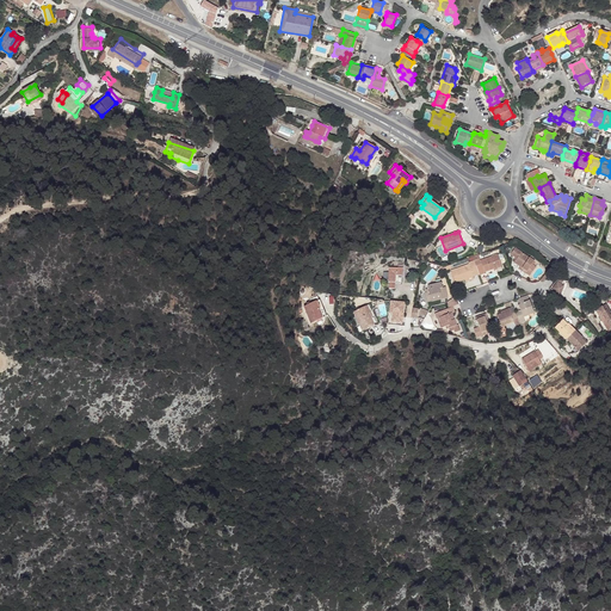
[(511,253),(518,258),(522,252),(514,248),(511,253)]
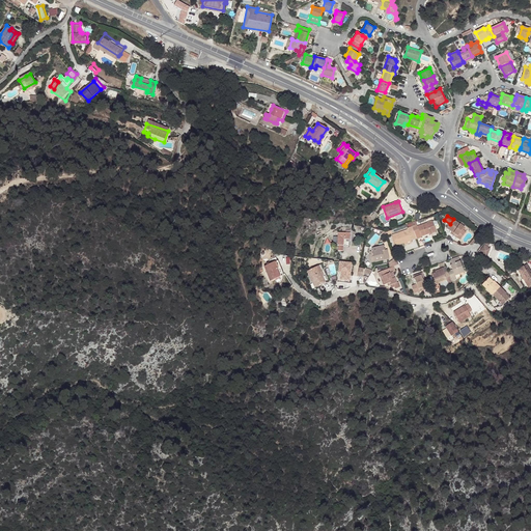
[(458,236),(456,238),(460,241),(466,231),(463,229),(465,227),(457,222),(453,219),(450,224),(447,228),(452,232),(458,236)]
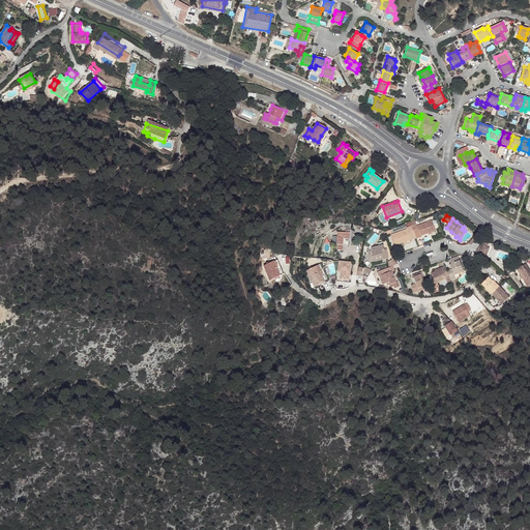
[(324,219),(316,222),(317,228),(326,226),(324,219)]
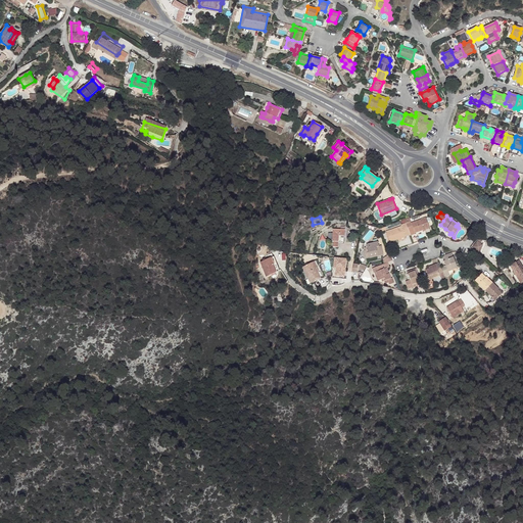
[(415,233),(422,231),(430,228),(428,223),(426,218),(416,222),(411,223),(412,225),(415,233)]
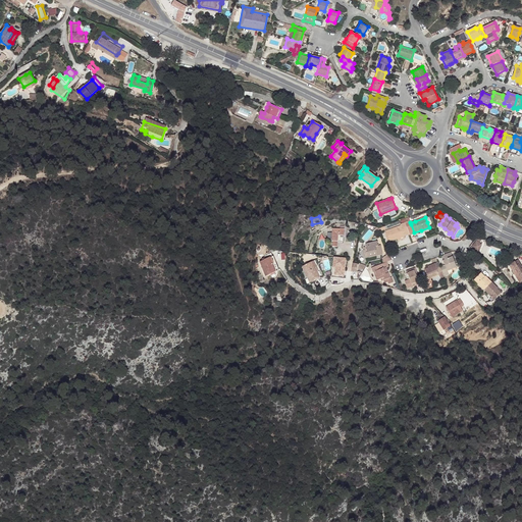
[(411,224),(410,222),(410,221),(405,222),(410,235),(410,236),(415,233),(414,232),(411,224)]
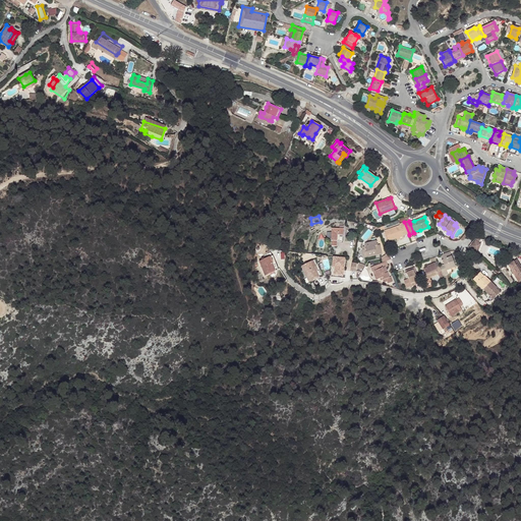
[(409,234),(404,222),(399,224),(400,226),(404,236),(409,234)]
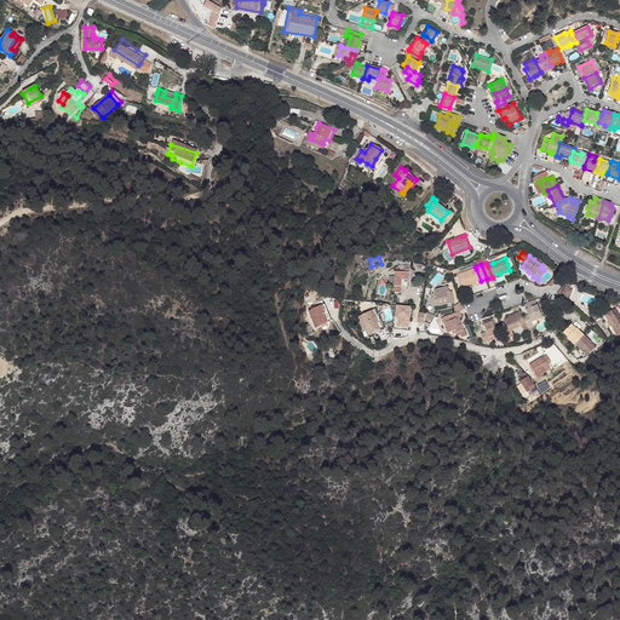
[(403,273),(395,273),(394,277),(394,286),(396,287),(401,287),(408,287),(409,273),(409,269),(403,269),(403,273)]
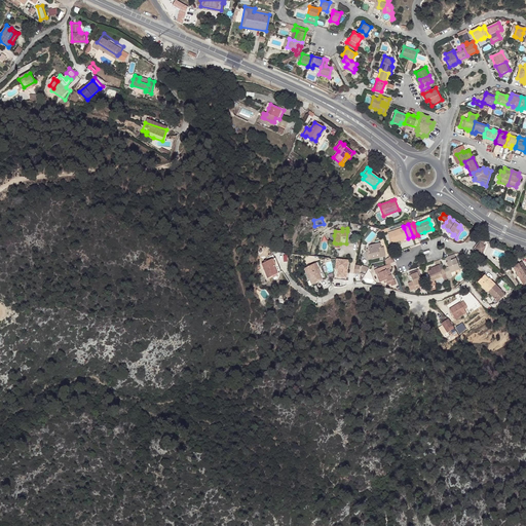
[(408,238),(404,228),(396,230),(388,233),(392,243),(401,240),(408,238)]
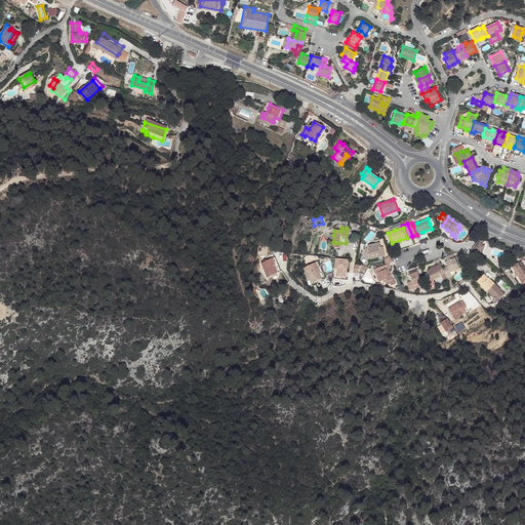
[(371,259),(380,257),(377,248),(380,247),(379,243),(367,246),(371,259)]
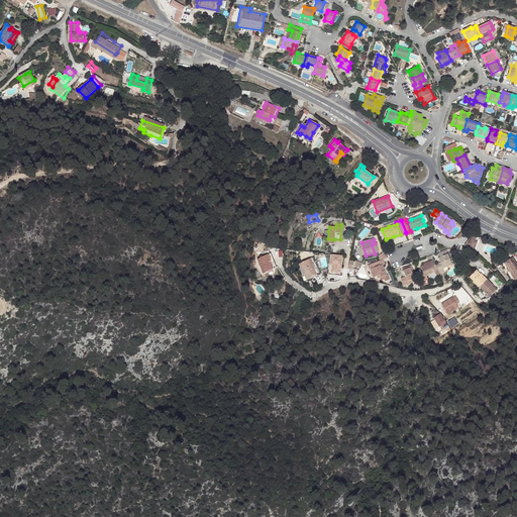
[(271,254),(267,255),(273,270),(276,269),(271,254)]
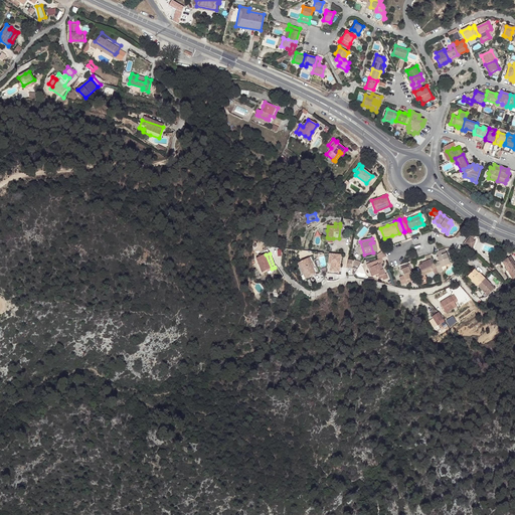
[(447,253),(439,256),(438,256),(439,262),(434,264),(438,273),(443,271),(442,268),(445,266),(451,264),(447,253)]
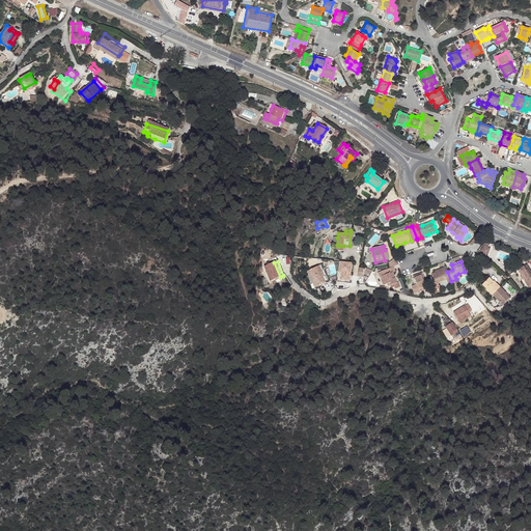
[(280,277),(274,262),(264,267),(270,281),(280,277)]
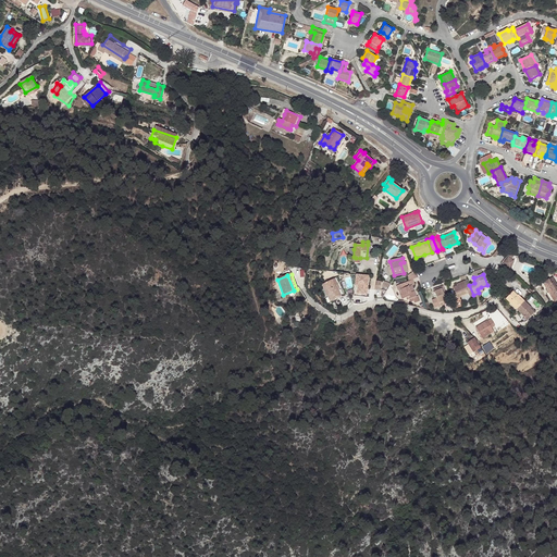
[(544,284),(553,299),(555,302),(556,300),(556,284),(553,277),(544,284)]
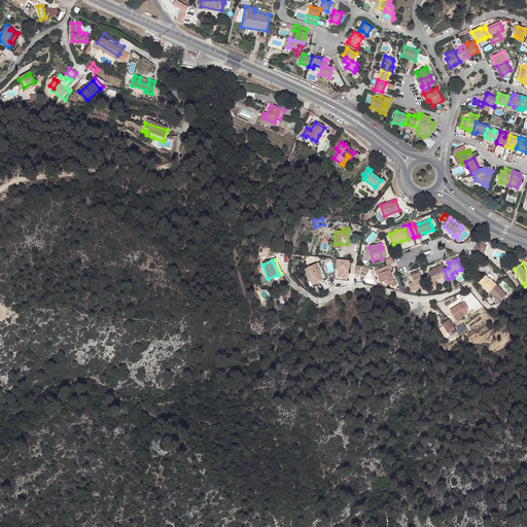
[(317,264),(314,265),(319,275),(320,275),(323,281),(325,280),(317,264)]
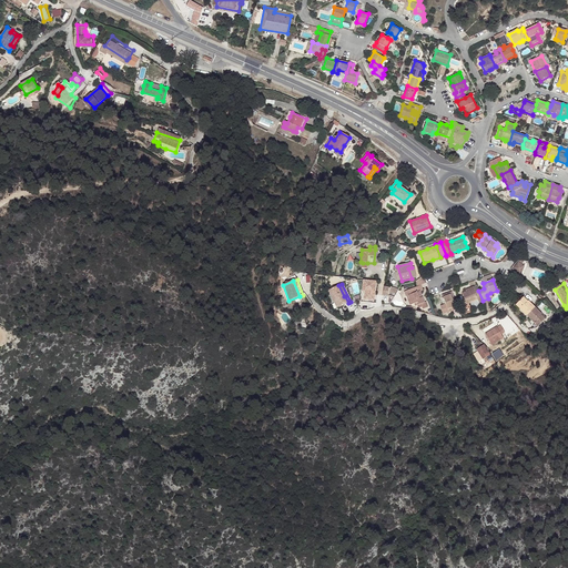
[(337,308),(348,303),(345,296),(344,296),(338,285),(335,287),(328,290),(337,308)]
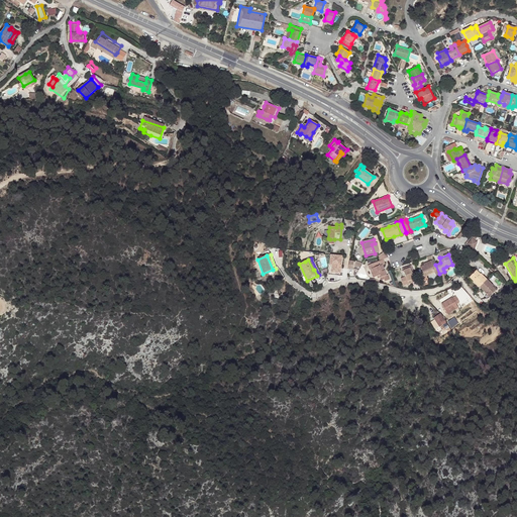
[(382,266),(382,265),(384,265),(383,260),(369,266),(370,270),(372,269),(374,273),(376,277),(378,276),(379,275),(380,278),(386,275),(384,270),(383,271),(382,266)]
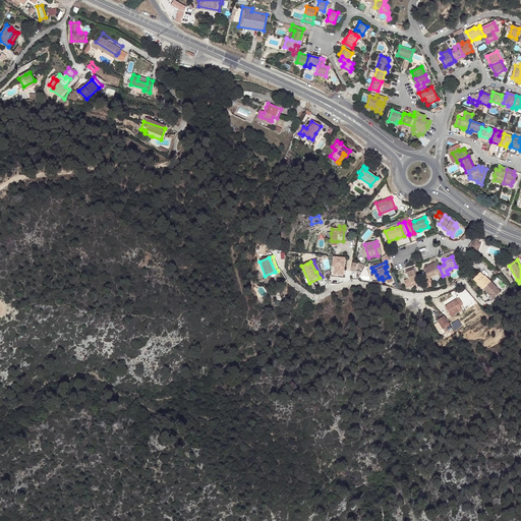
[(428,279),(431,278),(439,275),(439,277),(443,276),(439,267),(436,268),(435,265),(427,268),(424,269),(428,279)]
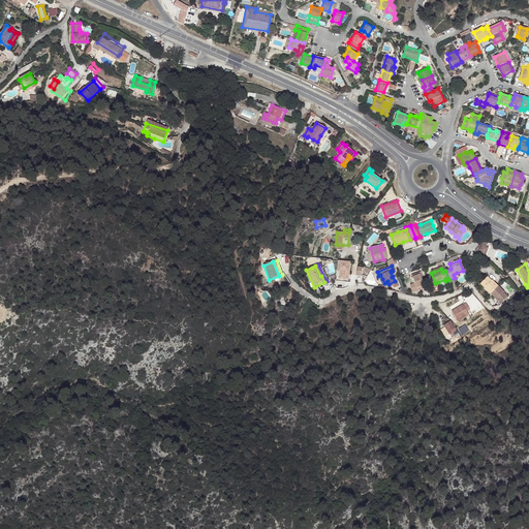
[(424,285),(416,287),(417,290),(426,287),(422,274),(421,275),(424,285)]
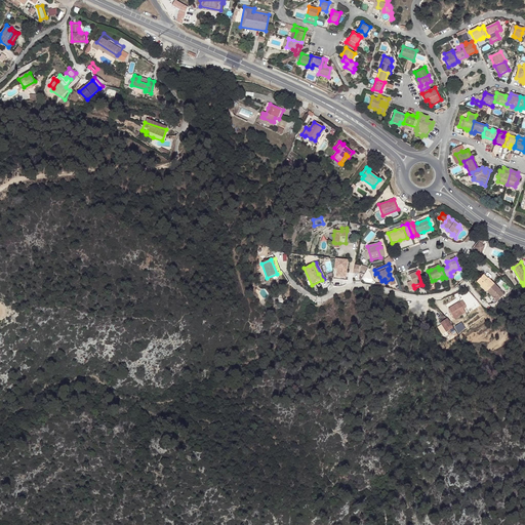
[(410,275),(413,285),(420,283),(417,273),(410,275)]
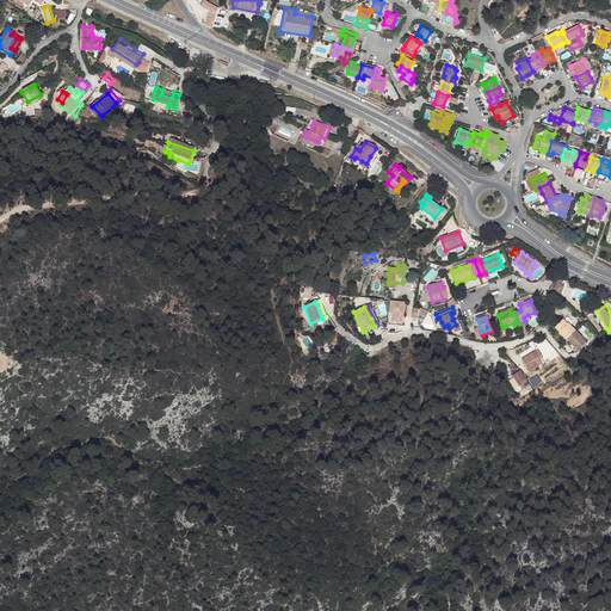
[(567,325),(563,320),(555,328),(567,340),(575,331),(569,325),(568,323),(567,325)]
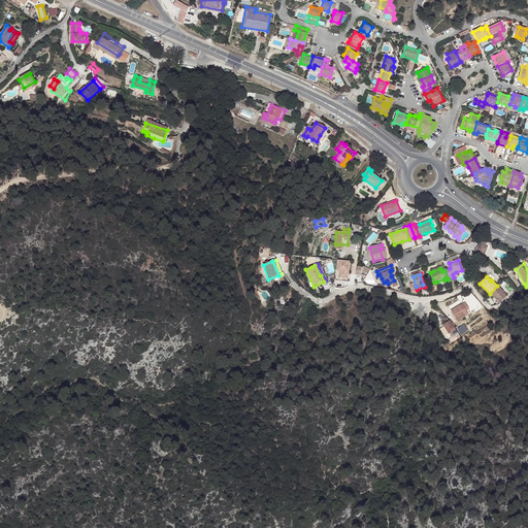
[(500,303),(507,296),(503,293),(503,292),(497,286),(490,294),(491,295),(500,303)]
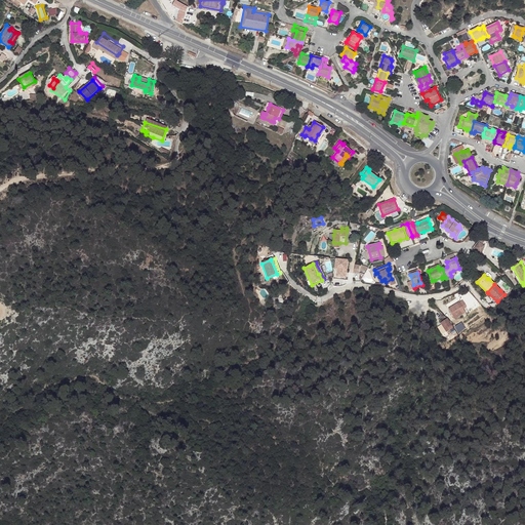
[(462,301),(449,310),(454,319),(466,313),(463,310),(467,308),(462,301)]
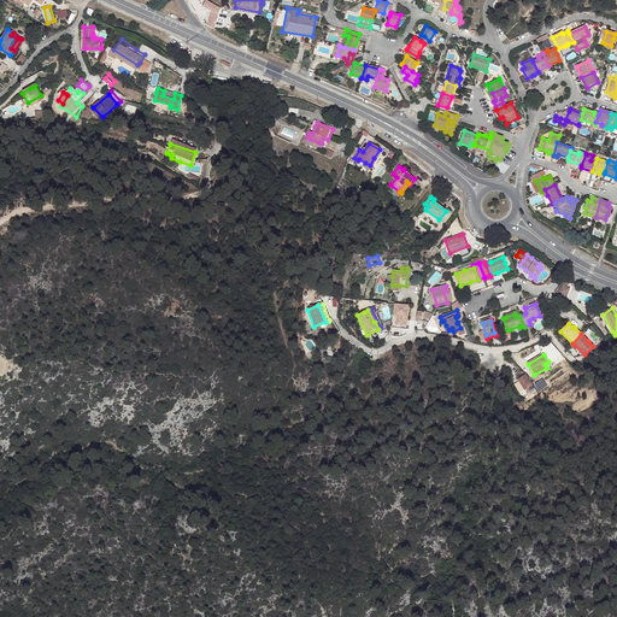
[(528,376),(522,380),(521,381),(524,388),(526,388),(526,389),(528,388),(528,387),(532,385),(528,376)]
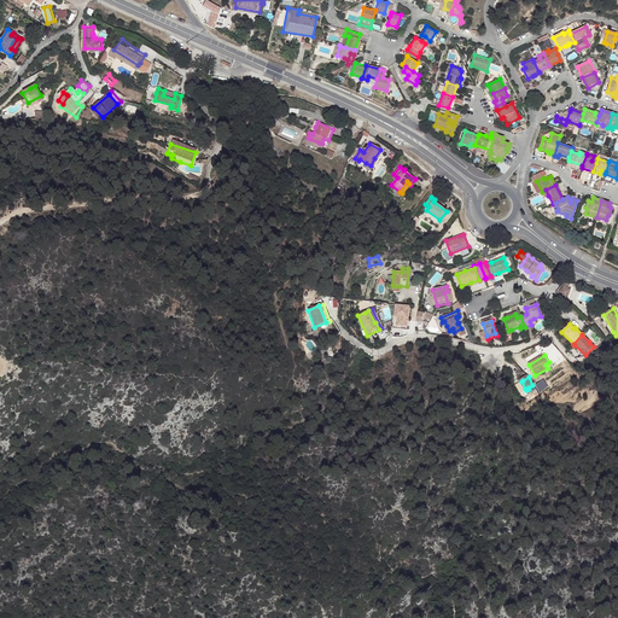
[(541,391),(548,386),(544,379),(536,384),(541,391)]
